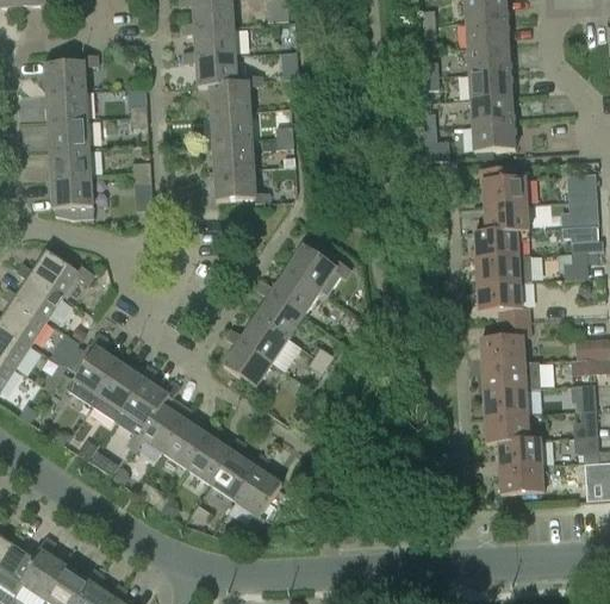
[(17,0),(17,6),(42,5),(42,17),(54,17),(53,2),(47,4),(47,0),(17,0)]
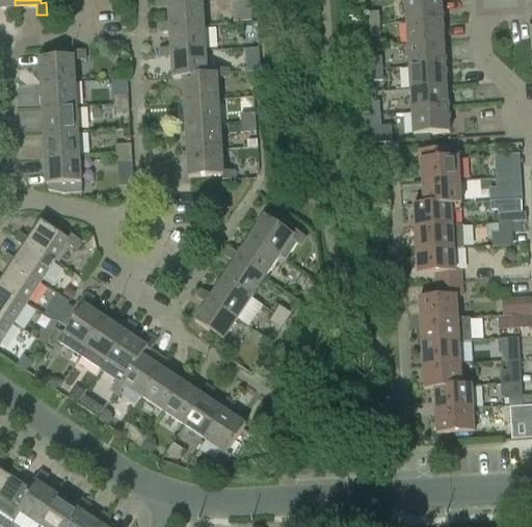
[(204,23),(203,0),(168,0),(157,0),(157,5),(168,4),(169,20),(169,25),(204,23)]
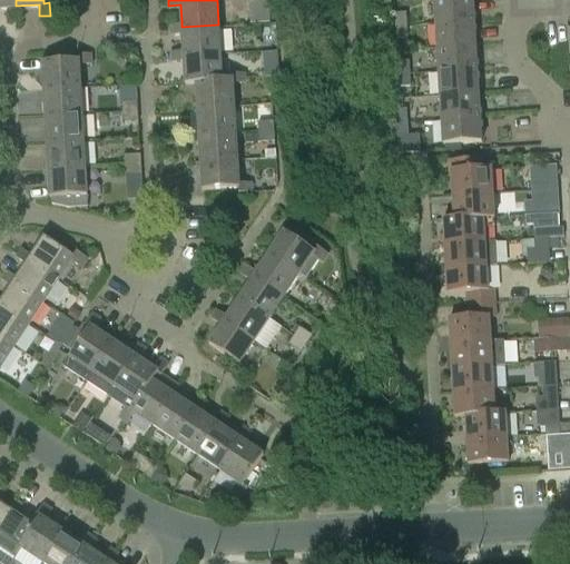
[(271,18),(268,0),(248,0),(251,19),(271,18)]
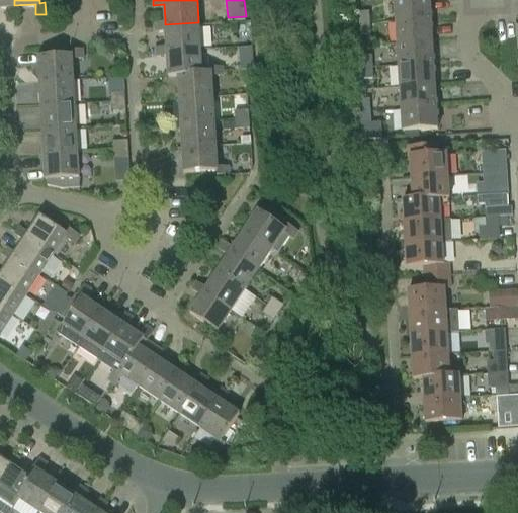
[(396,18),(430,16),(429,0),(394,0),(396,18)]
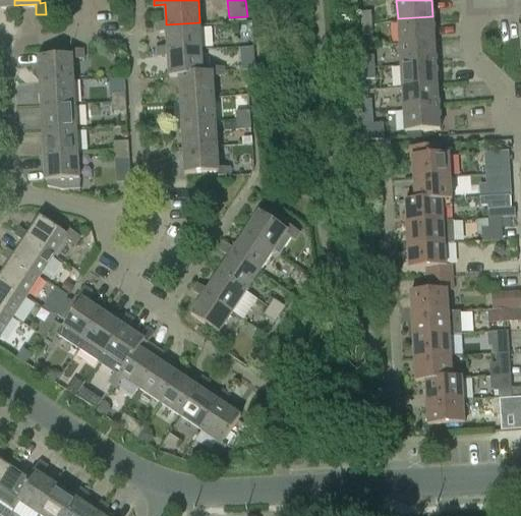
[(360,9),(361,20),(370,20),(370,8),(360,9)]
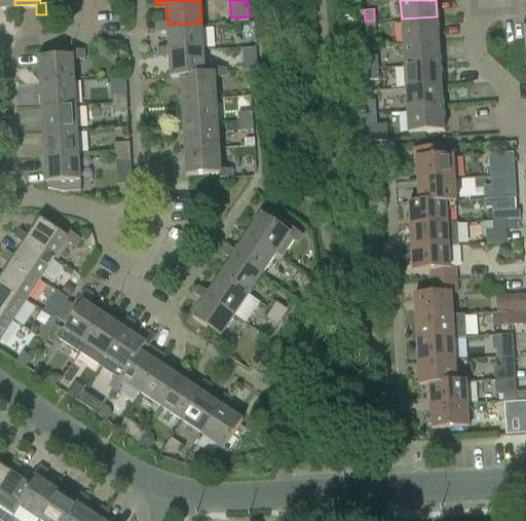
[(439,38),(437,16),(402,19),(403,41),(439,38)]
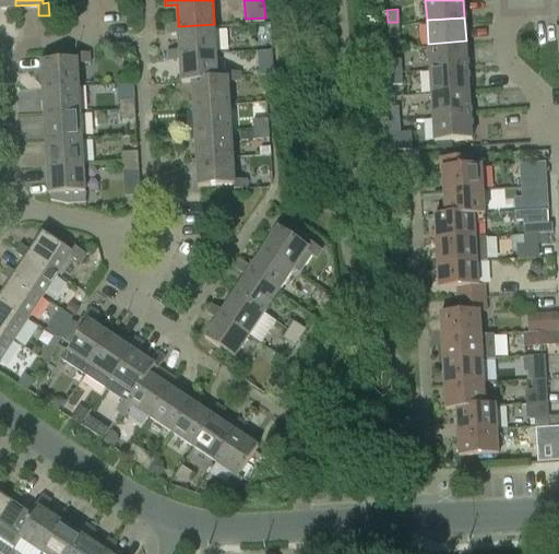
[(178,26),(178,21),(166,22),(167,32),(178,31),(179,47),(180,52),(216,49),(214,24),(178,26)]
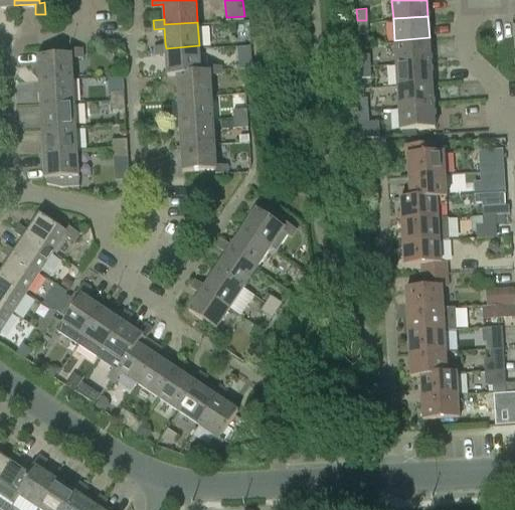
[(367,31),(366,20),(357,20),(357,32),(367,31)]
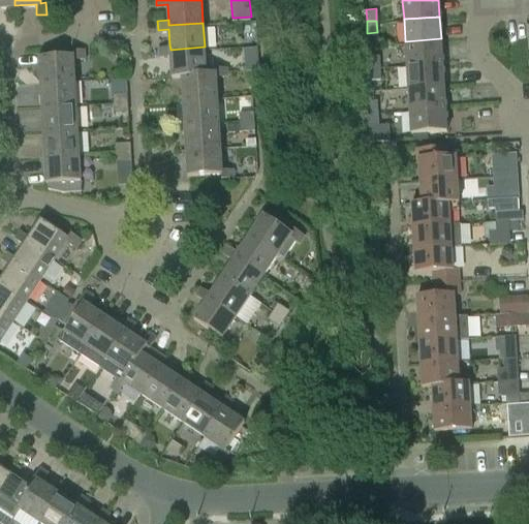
[(442,61),(441,38),(405,41),(406,63),(442,61)]
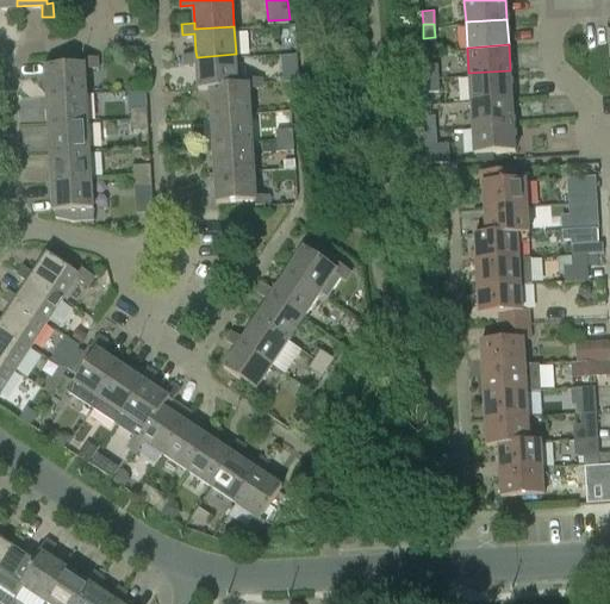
[(237,81),(236,54),(197,57),(195,51),(184,53),(184,63),(197,62),(198,87),(210,86),(209,85),(237,82),(237,81)]
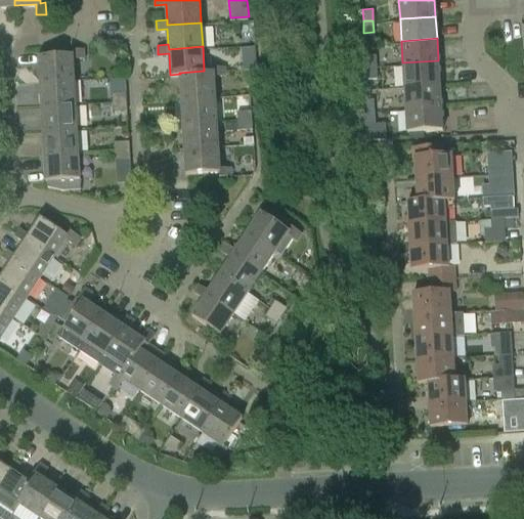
[(242,45),(243,56),(254,55),(256,55),(255,44),(254,45),(242,45)]
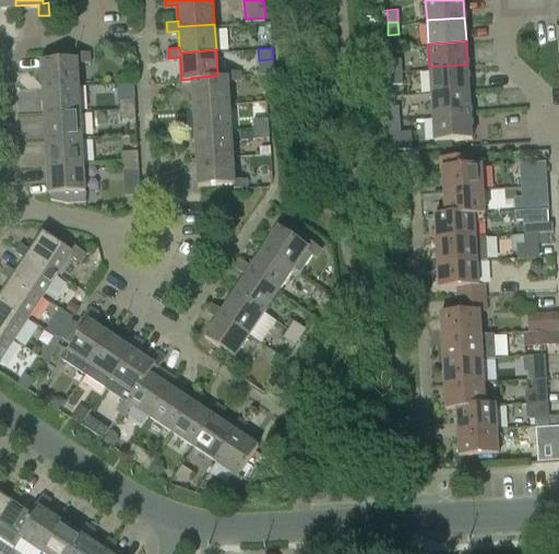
[(43,85),(79,83),(78,60),(90,59),(88,49),(76,50),(76,56),(42,58),(43,85)]
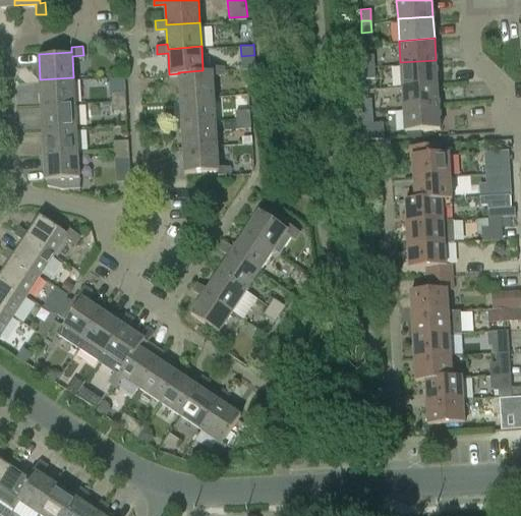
[(363,53),(363,65),(373,64),(372,52),(363,53)]
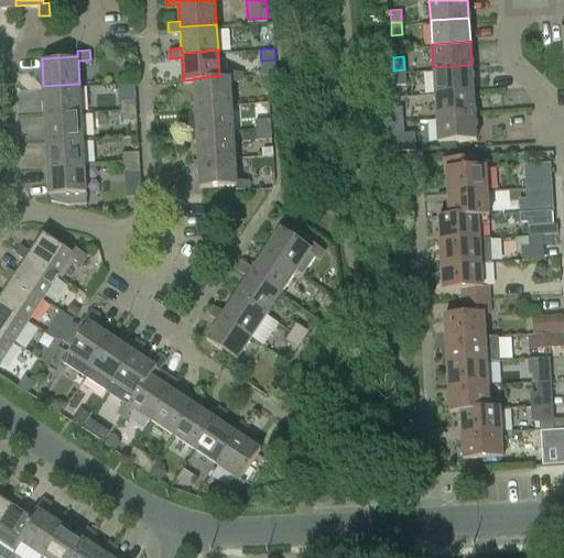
[(473,88),(472,65),(433,67),(435,91),(473,88)]
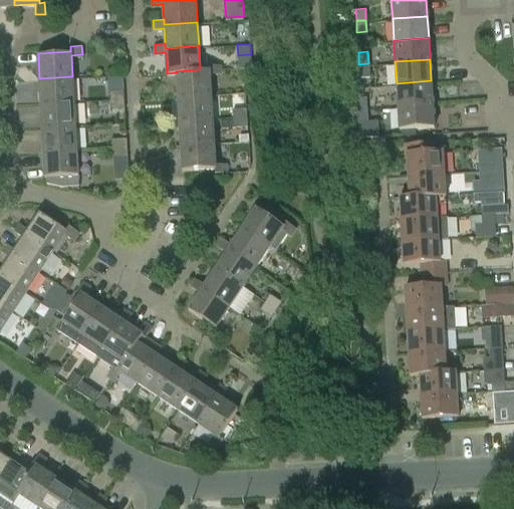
[(176,71),(177,72),(178,95),(211,93),(210,72),(221,72),(220,62),(208,63),(209,68),(200,68),(200,69),(176,71)]
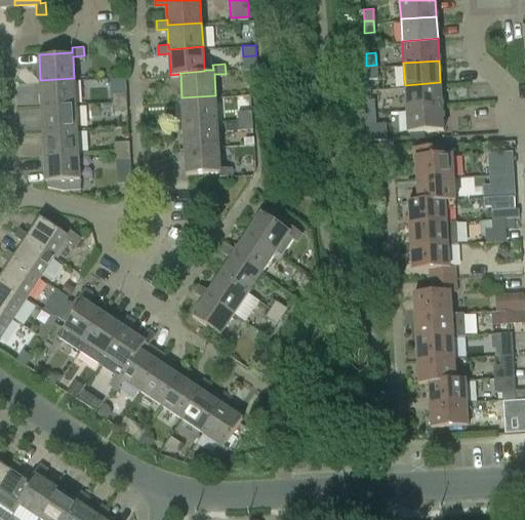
[(377,77),(376,65),(366,66),(367,77),(377,77)]
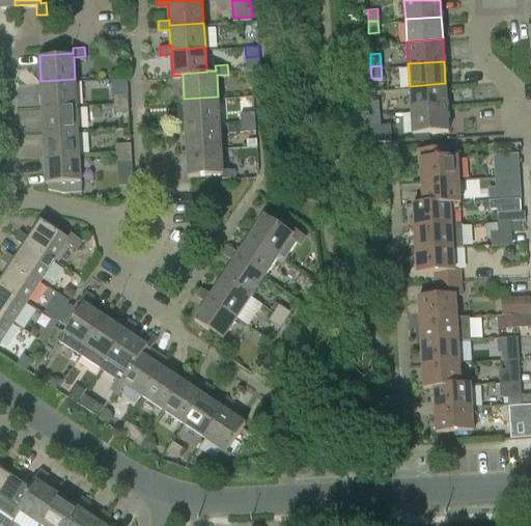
[(40,81),(42,106),(76,104),(75,79),(40,81)]
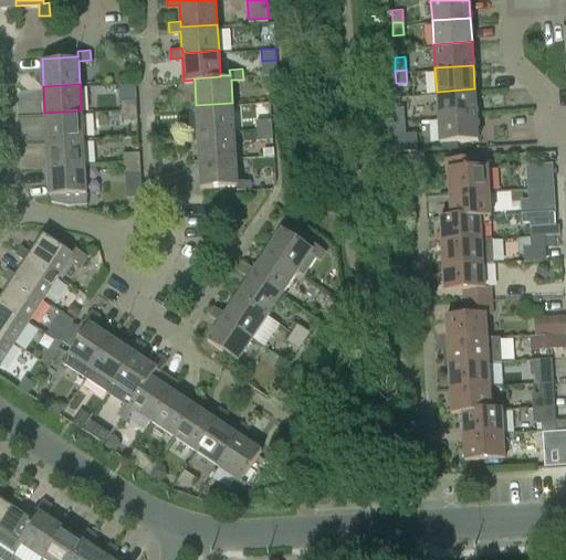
[(477,113),(474,88),(437,92),(438,115),(477,113)]
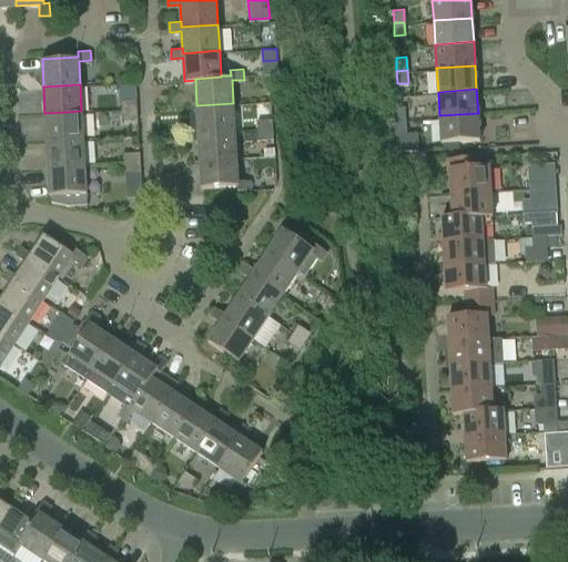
[(137,108),(137,98),(121,98),(121,108),(137,108)]
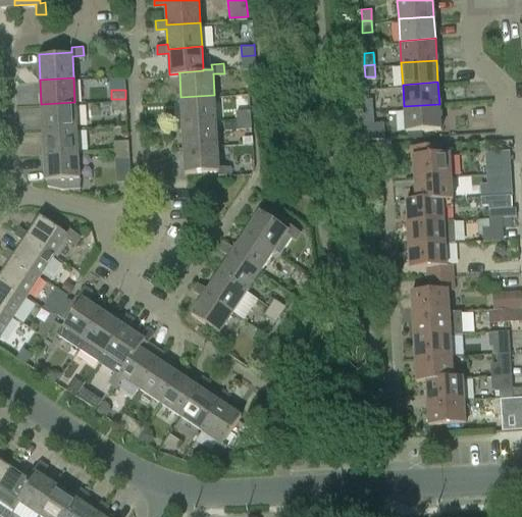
[(214,95),(180,97),(181,121),(216,119),(214,95)]
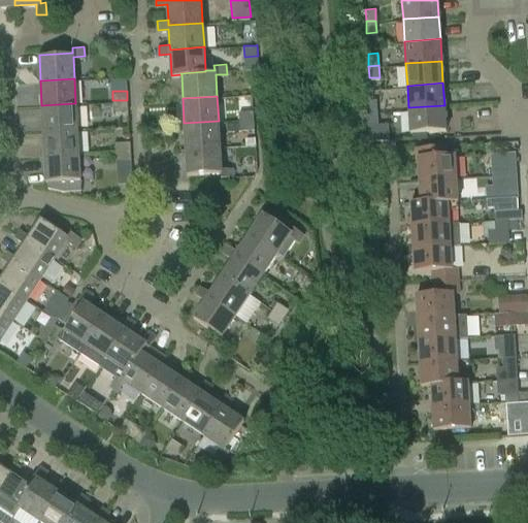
[(375,98),(370,98),(366,98),(366,110),(376,109),(375,98)]
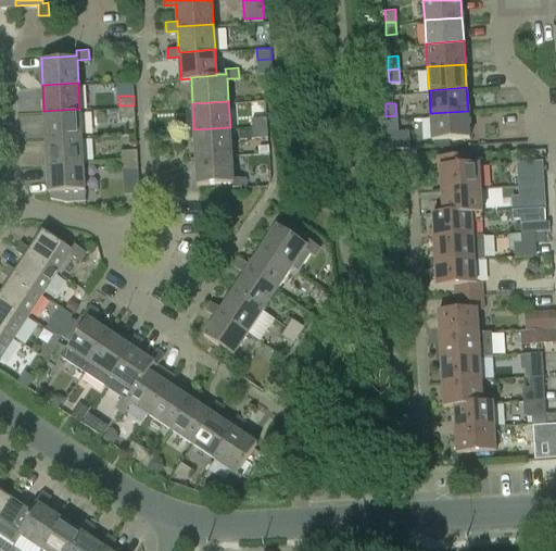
[(135,115),(134,105),(118,105),(119,115),(135,115)]
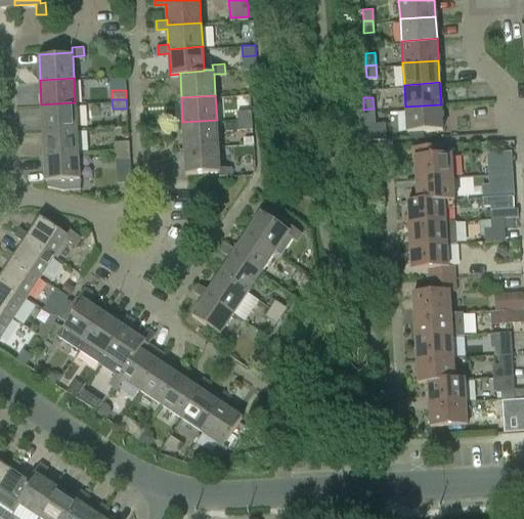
[(75,102),(41,104),(43,129),(77,127),(75,102)]
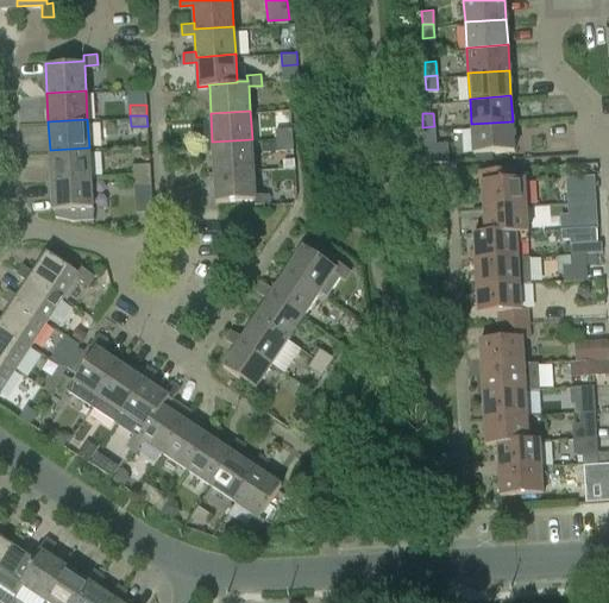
[(514,148),(513,121),(471,124),(472,150),(514,148)]
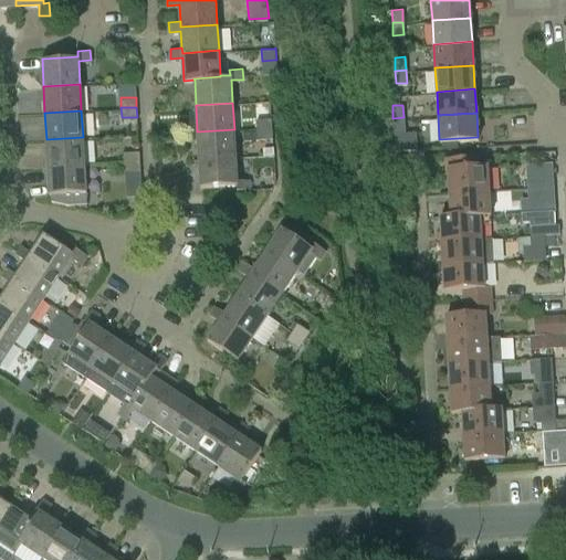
[(272,127),(271,117),(255,118),(255,128),(272,127)]
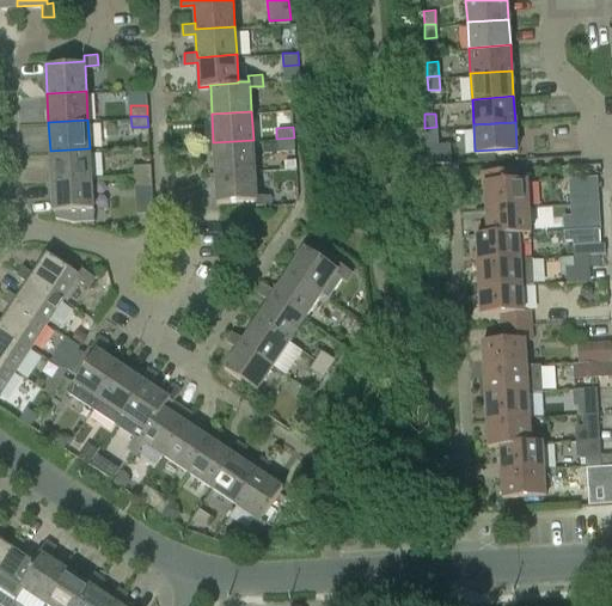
[(436,141),(436,127),(424,128),(426,142),(436,141)]
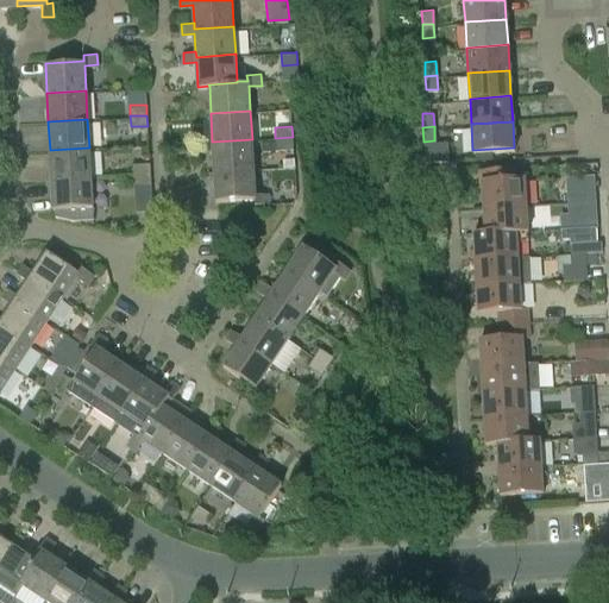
[(293,148),(293,137),(275,138),(276,149),(293,148)]
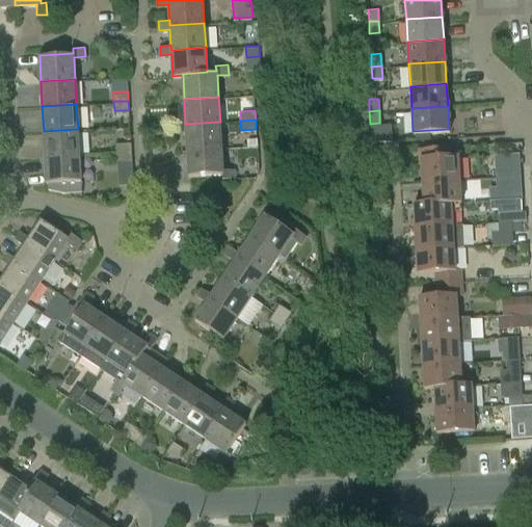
[(185,124),(187,149),(221,147),(220,122),(185,124)]
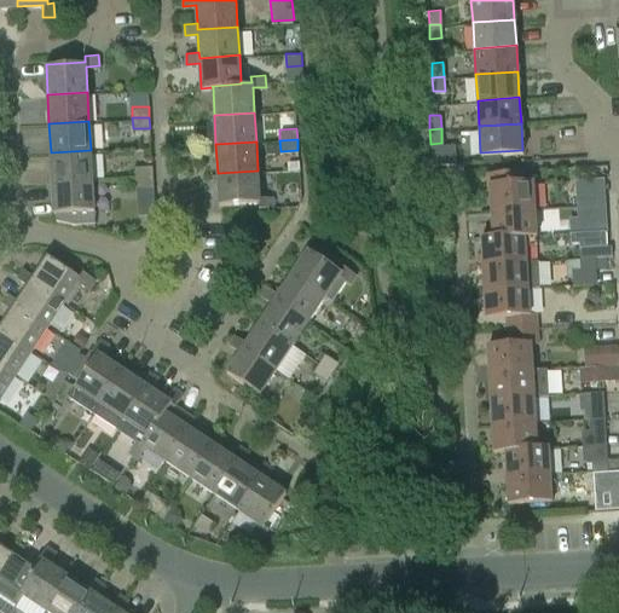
[(51,152),(52,180),(92,179),(91,150),(51,152)]
